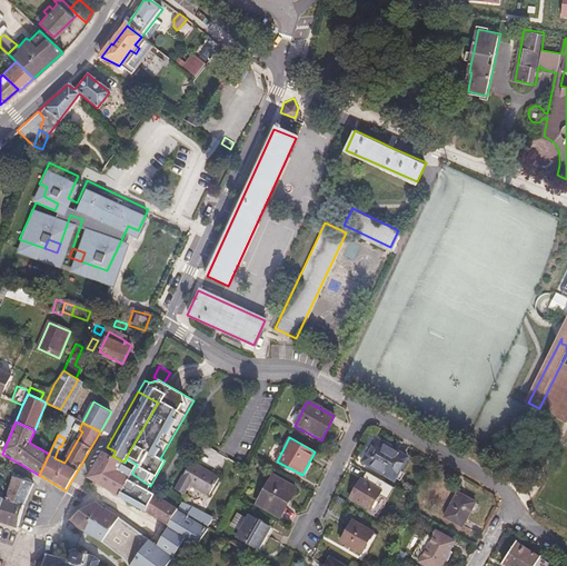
[(403,458),(371,439),(359,462),(390,479),(403,458)]
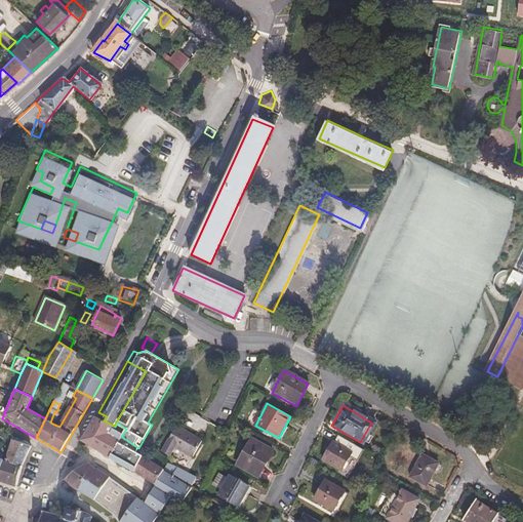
[(104,420),(94,415),(80,441),(110,458),(120,440),(110,433),(112,429),(114,426),(104,420)]
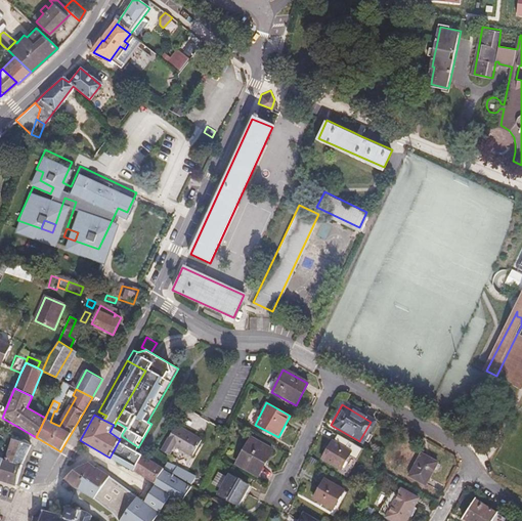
[(189,458),(199,442),(175,428),(166,443),(160,452),(168,458),(174,447),(189,458)]
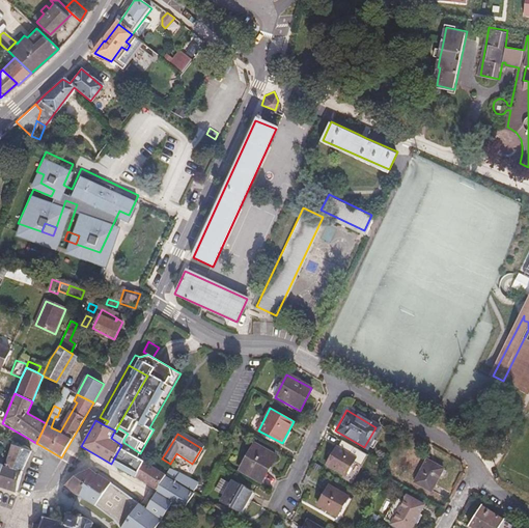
[(353,457),(357,451),(340,441),(336,448),(335,447),(325,466),(343,477),(355,460),(353,457)]
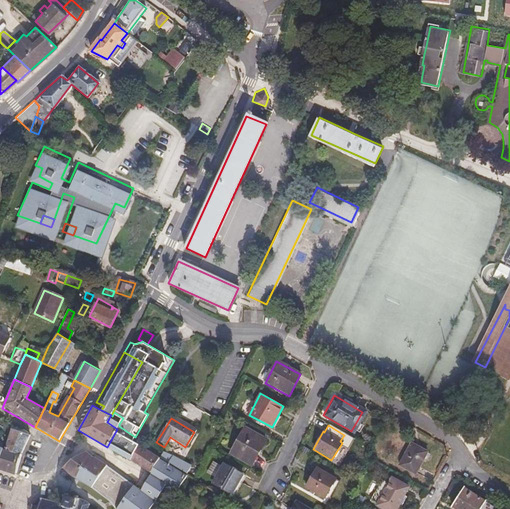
[(117,429),(107,447),(131,460),(139,447),(132,443),(135,437),(119,426),(117,429)]
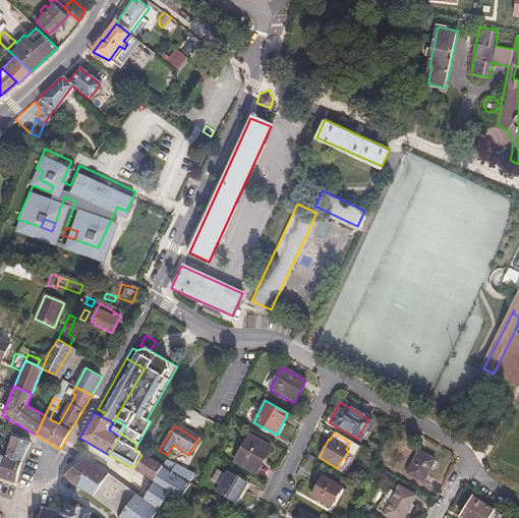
[(267,448),(245,436),(232,460),(253,472),(267,448)]
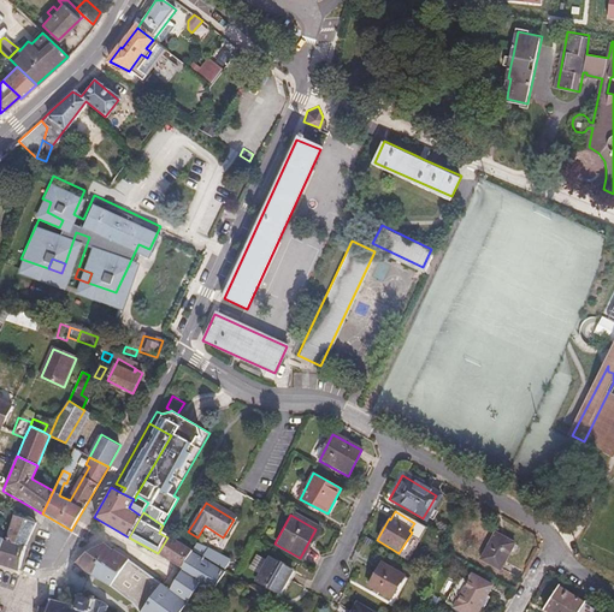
[(29,538),(35,523),(22,520),(13,516),(10,530),(29,538)]
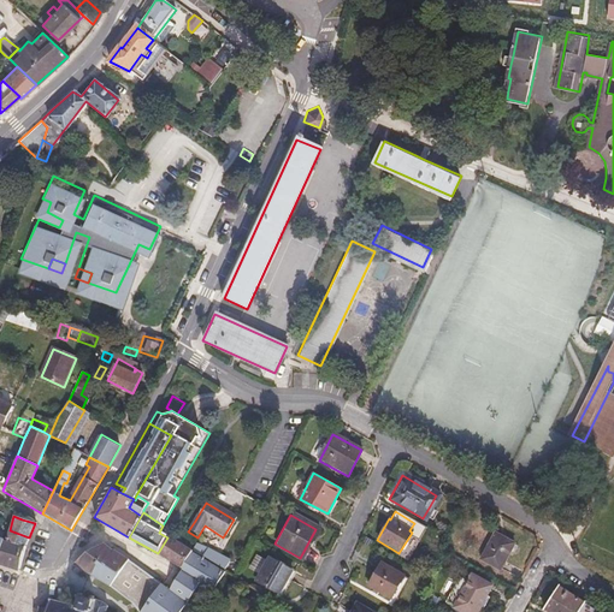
[(24,545),(29,538),(10,530),(7,540),(5,540),(0,553),(0,564),(18,570),(24,545)]
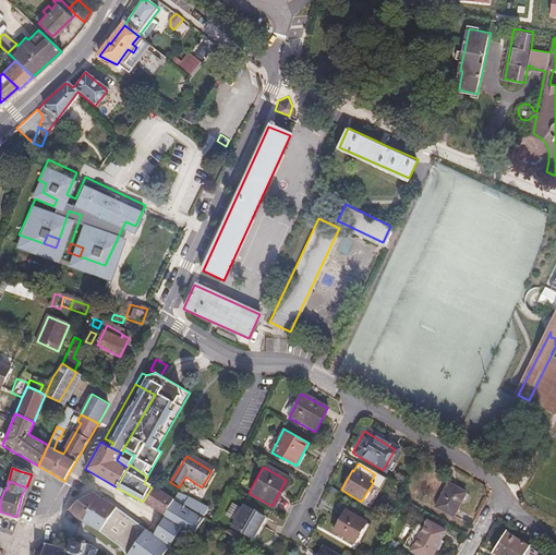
[(467,495),(449,485),(436,509),(454,519),(467,495)]
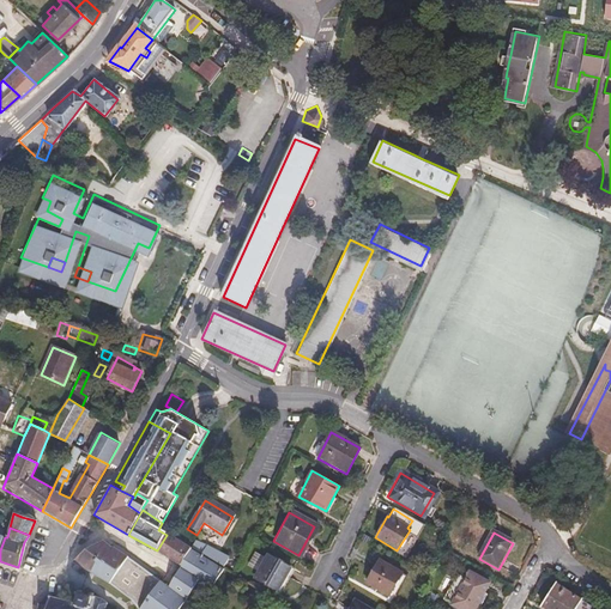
[(180,566),(188,549),(175,541),(173,540),(167,535),(157,550),(177,565),(180,566)]
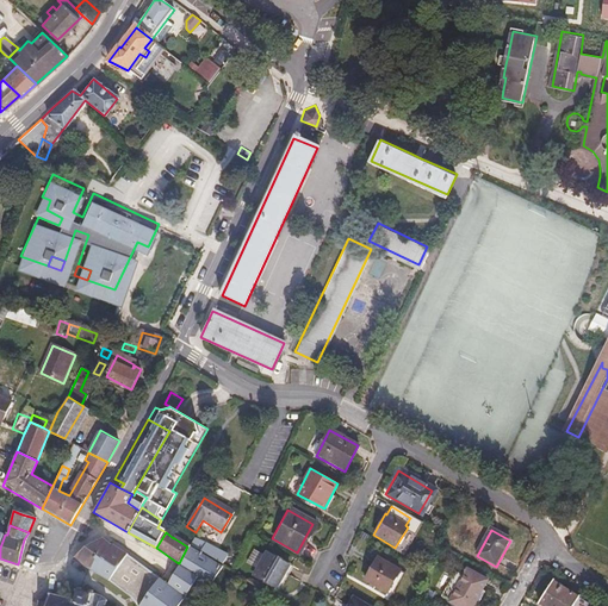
[(198,553),(204,545),(192,538),(187,547),(198,553)]
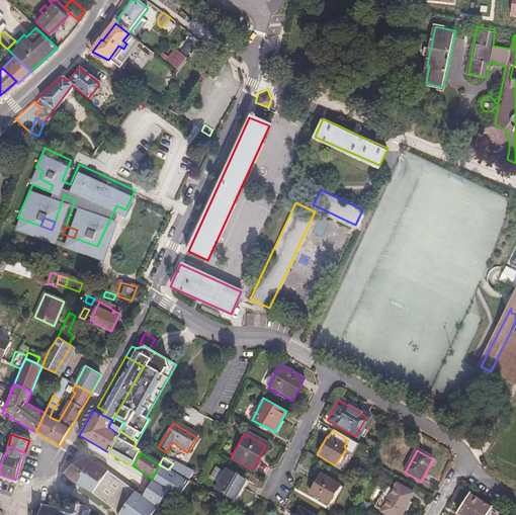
[(67,479),(73,483),(81,473),(98,485),(107,471),(96,463),(95,464),(86,458),(72,465),(60,474),(67,479)]
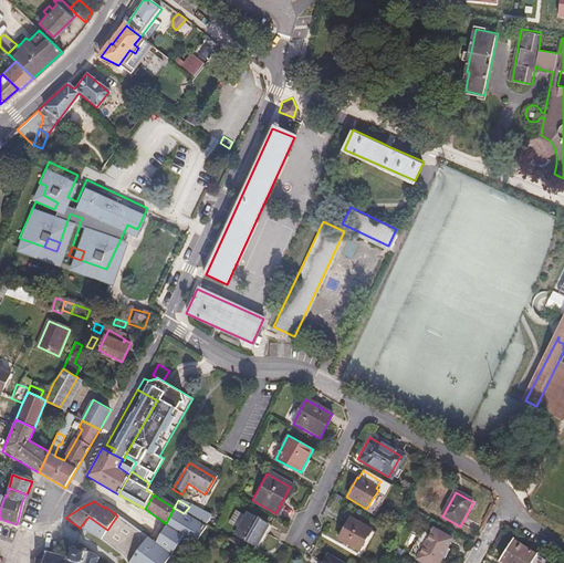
[(197,522),(201,514),(189,507),(184,513),(197,522)]
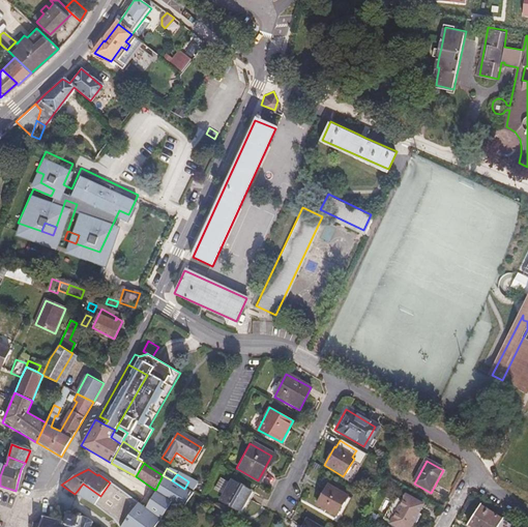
[(83,484),(75,494),(93,505),(113,520),(119,526),(162,526),(164,524),(157,520),(168,501),(180,508),(189,492),(184,489),(172,480),(163,475),(155,490),(143,506),(138,502),(124,514),(111,503),(100,496),(83,484)]
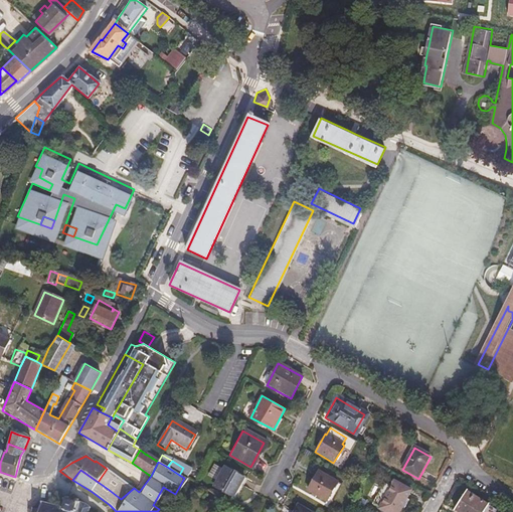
[(207,476),(214,480),(220,470),(212,466),(207,476)]
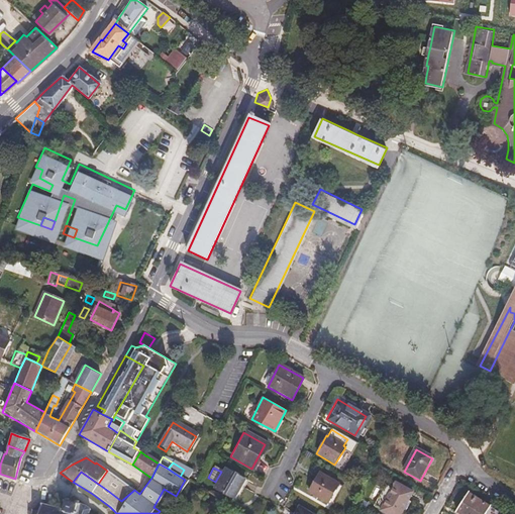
[(221,472),(215,482),(212,489),(232,499),(242,479),(223,468),(221,472)]
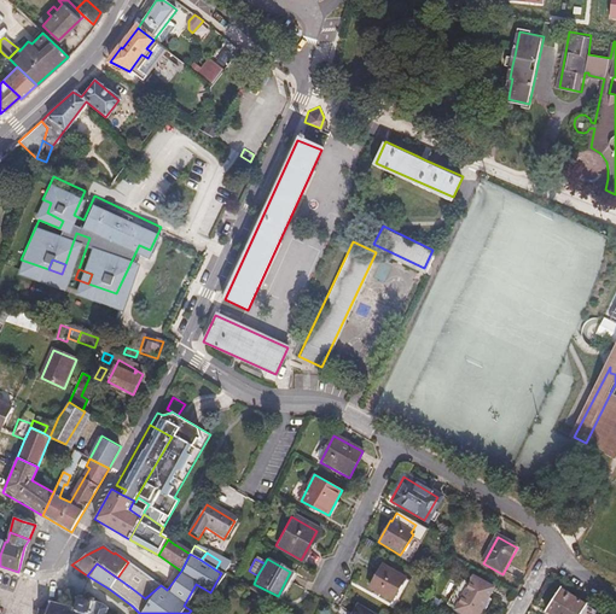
[(215,569),(221,573),(226,566),(220,561),(215,569)]
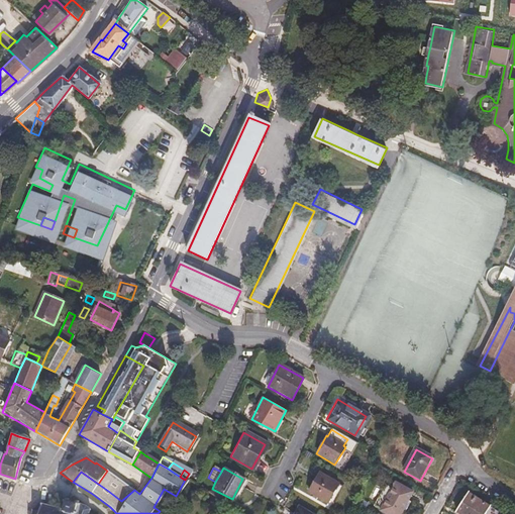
[(107,471),(98,484),(108,491),(116,476),(107,471)]
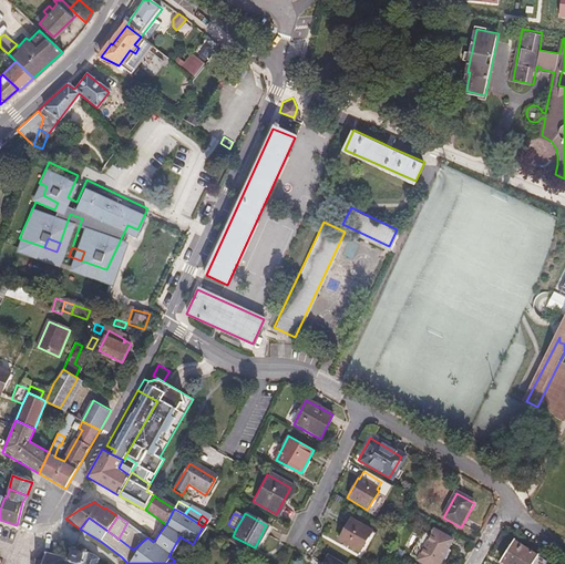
[(367,531),(347,519),(335,539),(356,551),(367,531)]
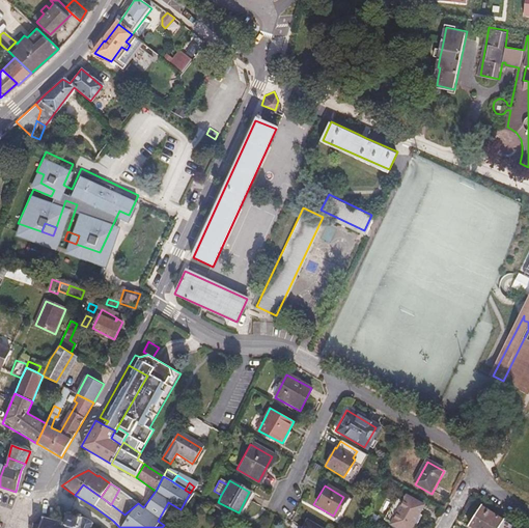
[(111,504),(124,515),(138,503),(119,489),(111,504)]
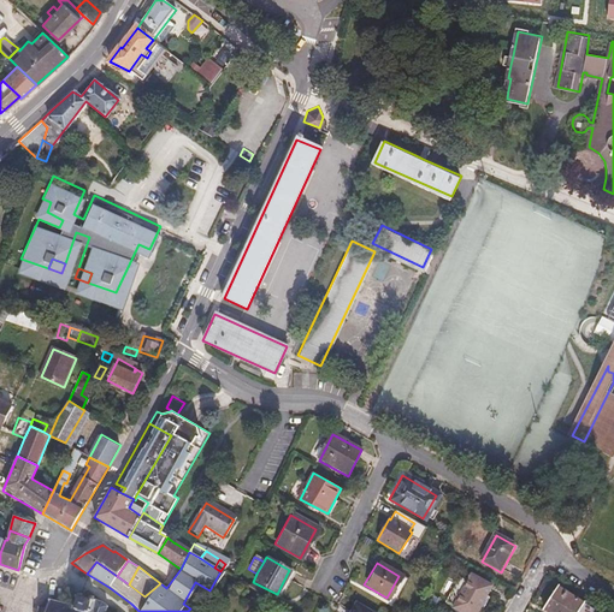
[(460,611),(478,611),(493,587),(473,576),(470,584),(461,580),(458,588),(455,587),(452,595),(453,595),(448,604),(455,608),(460,611)]
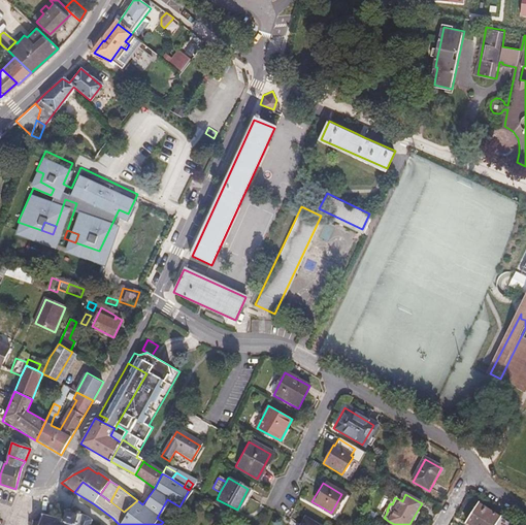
[(499,515),(477,499),(461,524),(462,524),(505,524),(507,522),(499,515)]
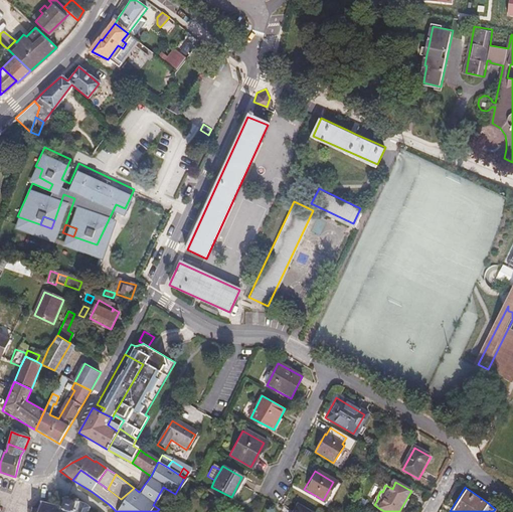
[(73,511),(76,502),(68,499),(64,498),(61,508),(39,501),(37,510),(30,508),(28,511),(73,511)]
